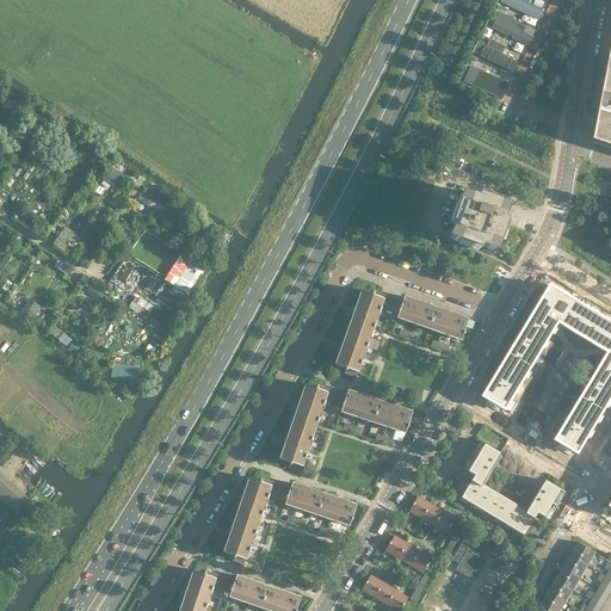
[(501,0),(501,2),(537,20),(538,19),(539,18),(542,14),(541,12),(541,11),(525,2),(525,0),(501,0)]
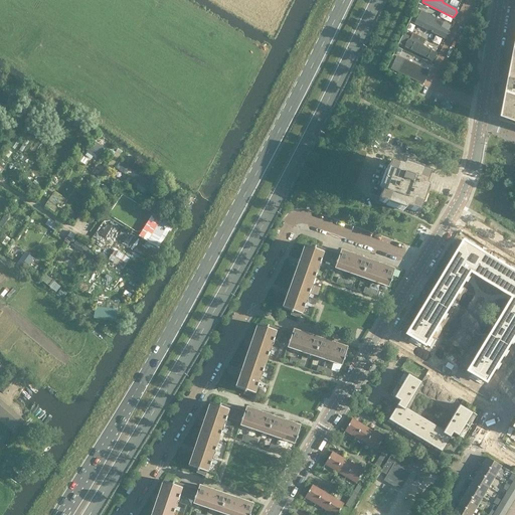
[(424,20),(427,15),(420,12),(418,17),(424,20)]
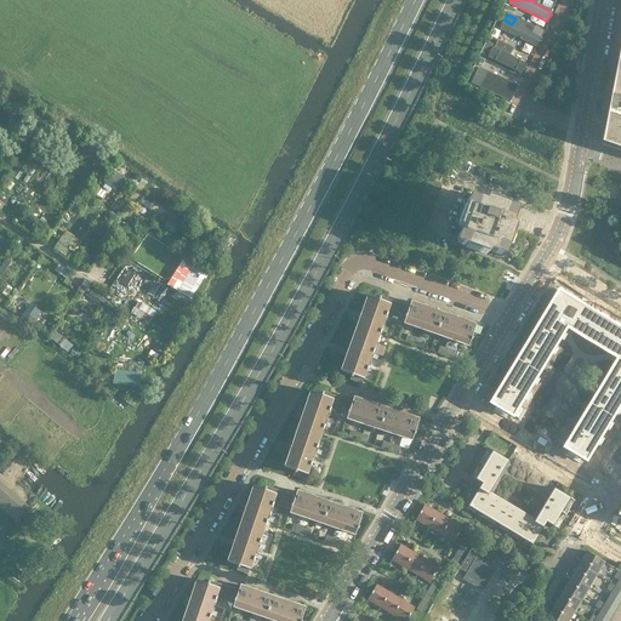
[(505,21),(500,29),(535,46),(539,38),(531,33),(534,27),(516,18),(512,24),(505,21)]
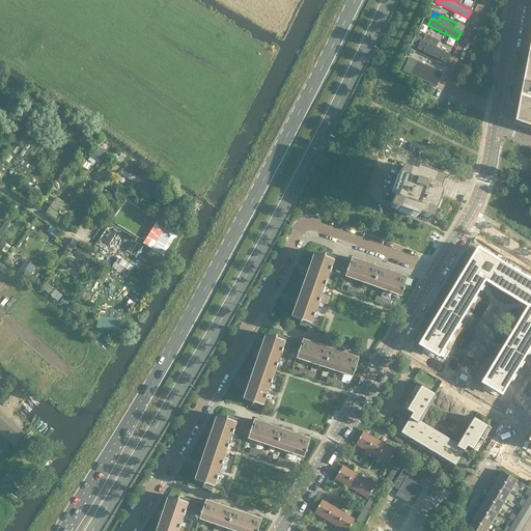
[(438,42),(425,34),(418,49),(445,62),(448,55),(435,48),(438,42)]
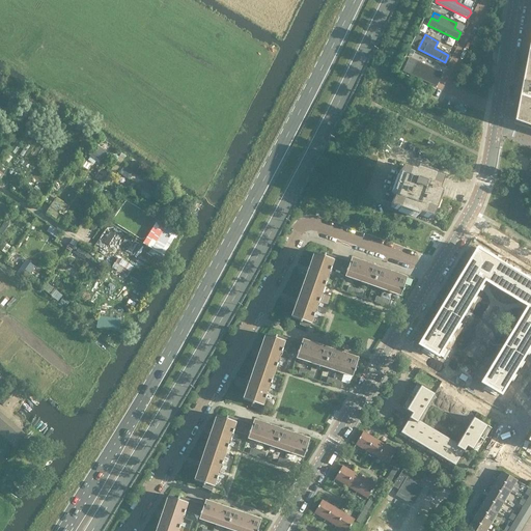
[(530,55),(524,98),(516,124),(530,129),(530,55)]
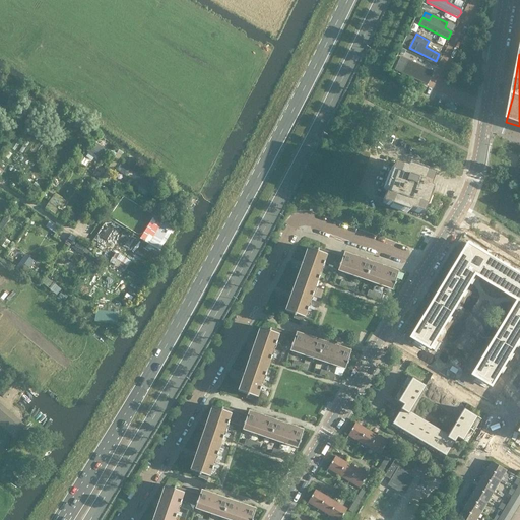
[(402,73),(408,60),(400,57),(394,69),(402,73)]
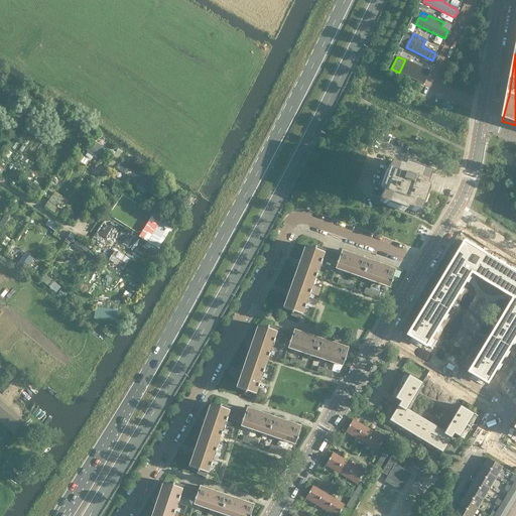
[(428,71),(405,59),(399,73),(422,84),(428,71)]
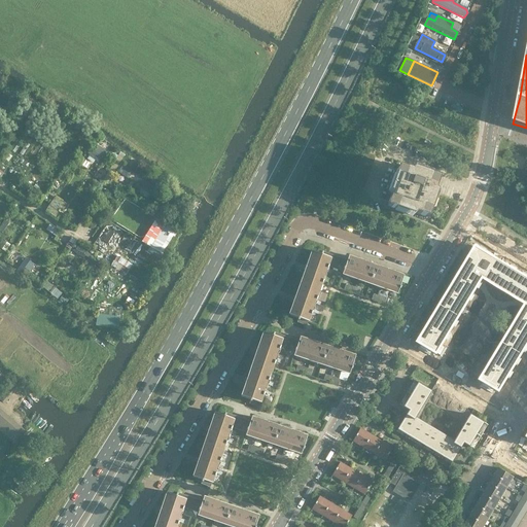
[(10,99),(2,93),(1,92),(0,93),(0,103),(4,107),(10,99)]
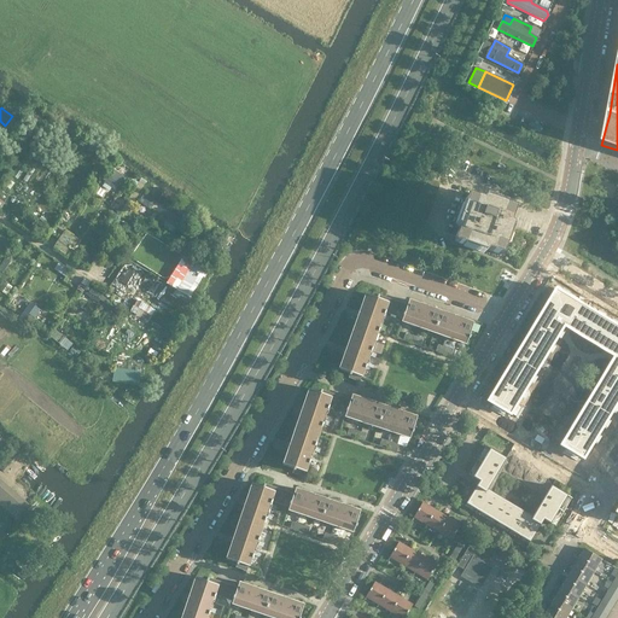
[(29,133),(18,126),(10,139),(19,145),(24,139),(25,140),(28,136),(27,135),(29,133)]
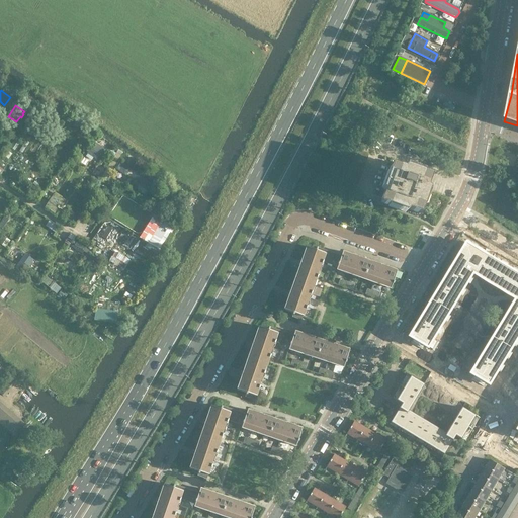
[(73,140),(79,132),(72,126),(67,135),(73,140)]
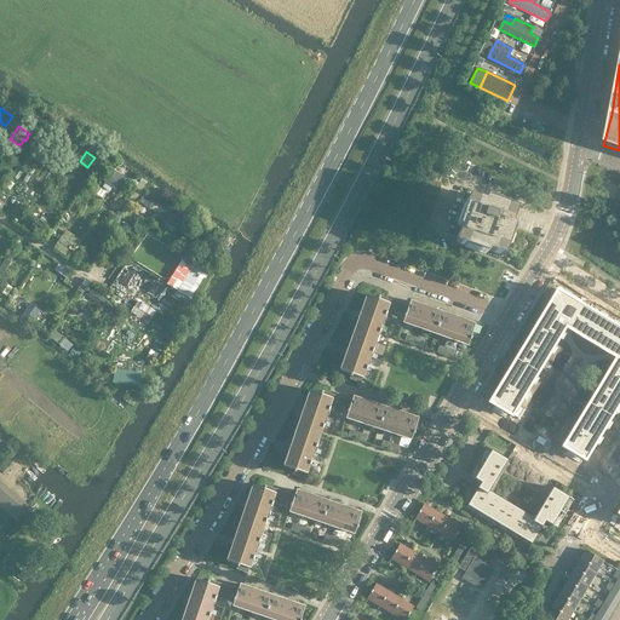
[(116,170),(109,179),(120,188),(127,178),(116,170)]
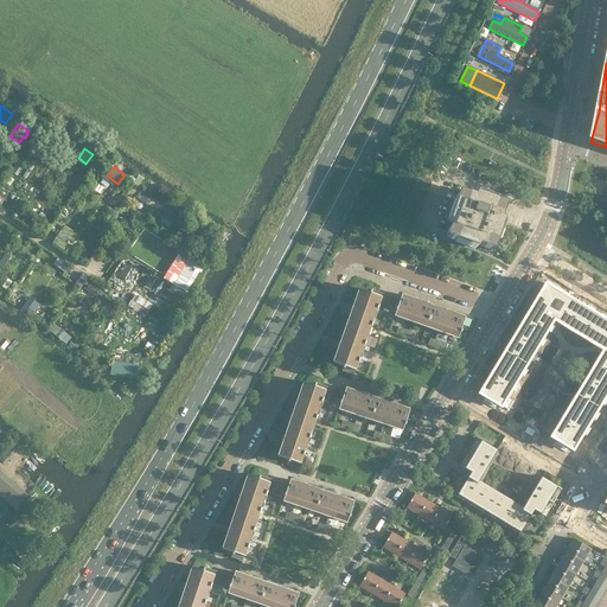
[(421,167),(417,176),(432,180),(435,173),(421,167)]
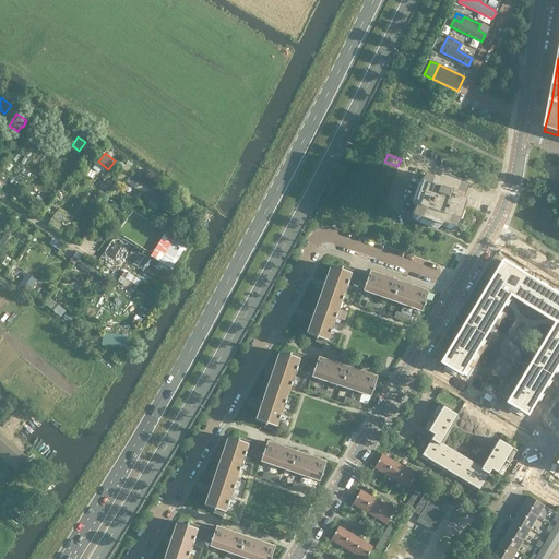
[(127,162),(120,174),(125,176),(131,164),(127,162)]
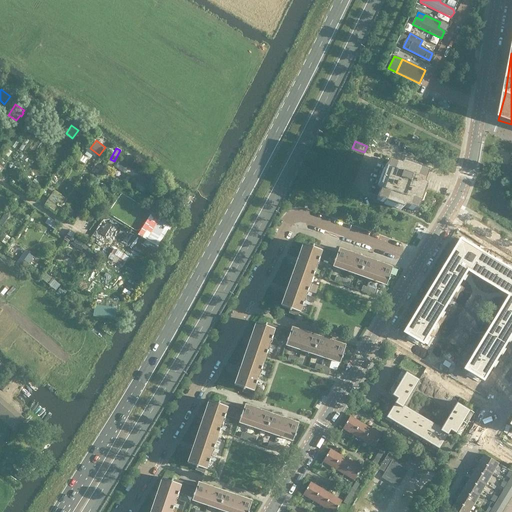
[(352,148),(350,153),(362,158),(364,152),(352,148)]
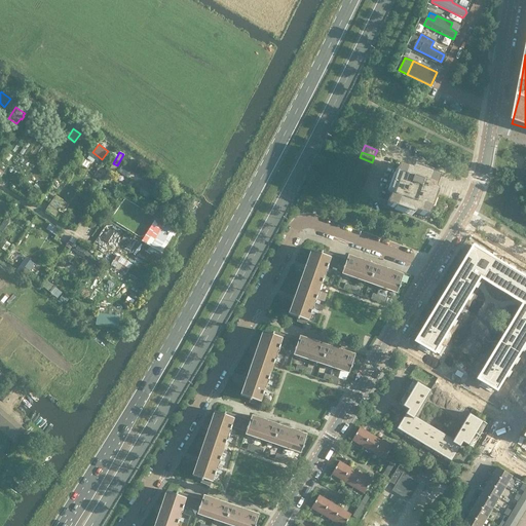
[(360,157),(358,163),(370,167),(372,162),(360,157)]
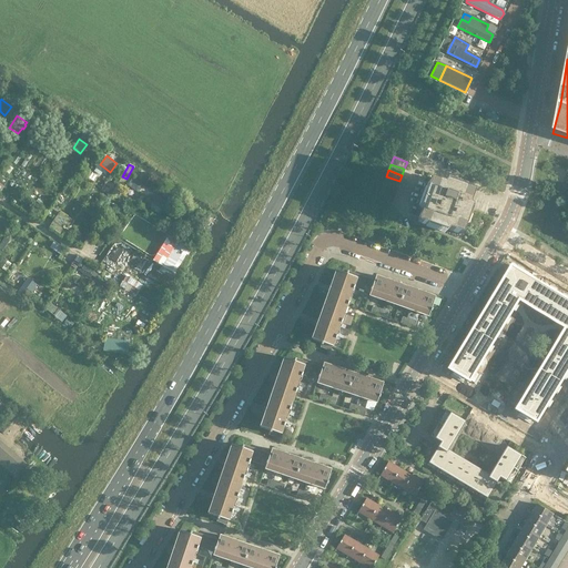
[(386,176),(384,183),(398,188),(399,181),(386,176)]
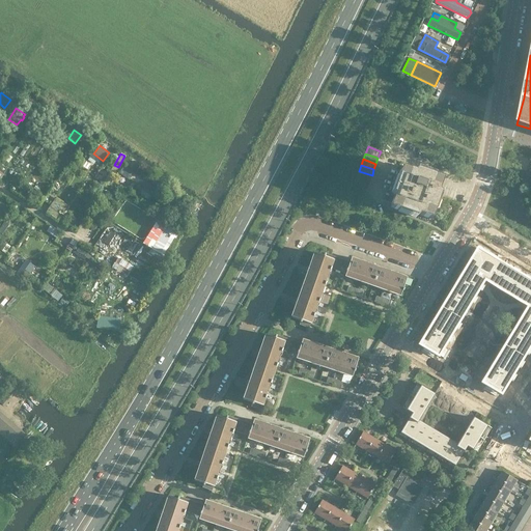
[(395,192),(389,207),(413,216),(414,214),(430,219),(439,195),(437,195),(442,178),(418,170),(417,172),(401,167),(392,191),(395,192)]
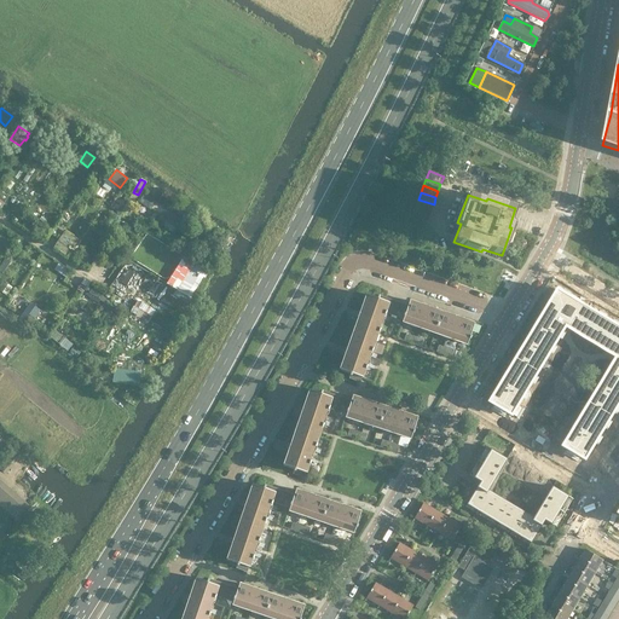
[(418,200),(416,207),(431,212),(434,204),(418,200)]
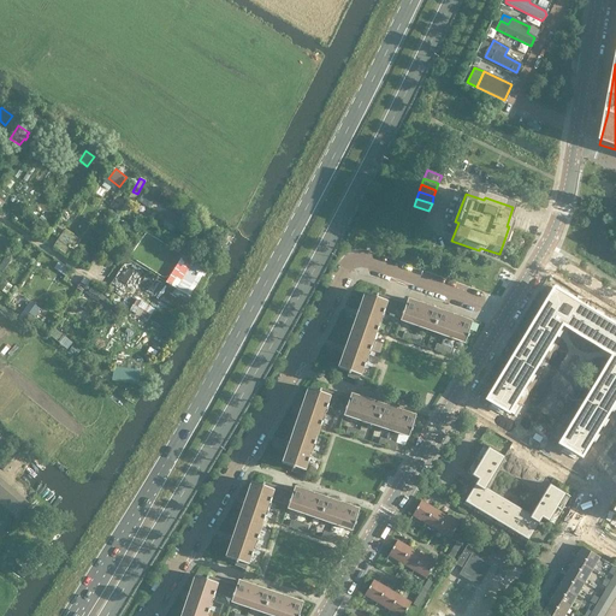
[(179,205),(179,206),(175,213),(185,219),(190,211),(179,205)]
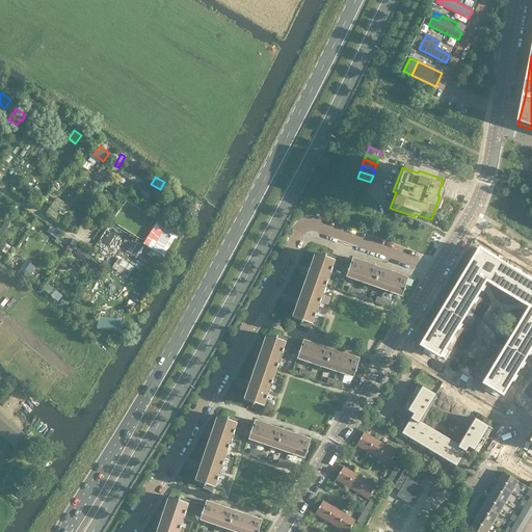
[(357,178),(355,183),(368,187),(370,182),(357,178)]
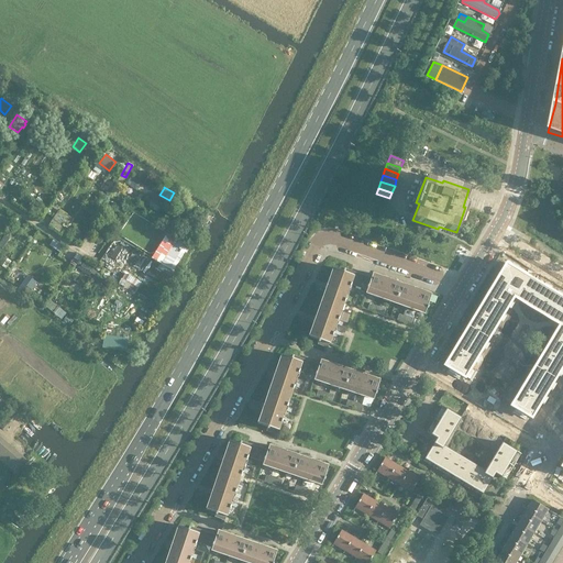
[(165,200),(154,192),(150,199),(161,207),(165,200)]
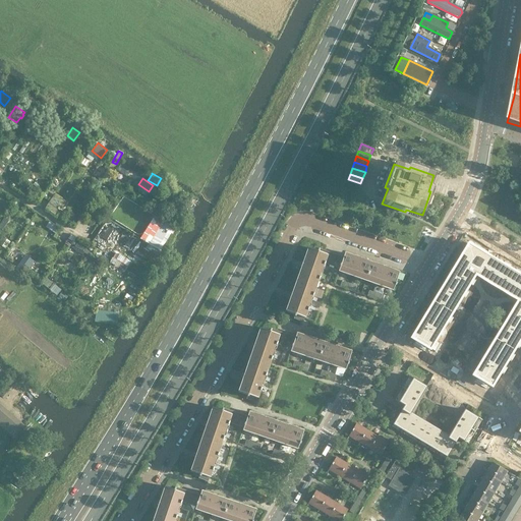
[(348,179),(346,185),(358,189),(360,183),(348,179)]
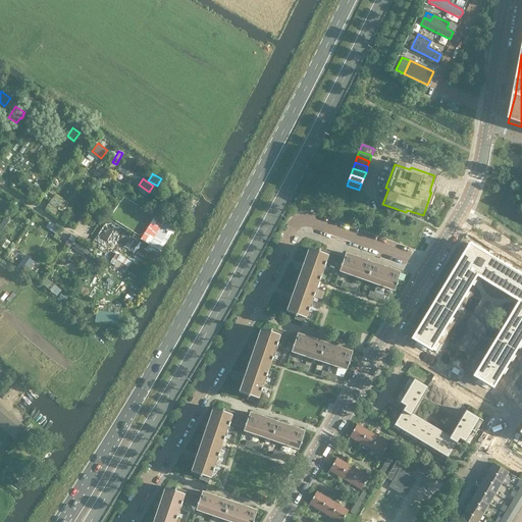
[(347,186),(345,192),(357,196),(359,190),(347,186)]
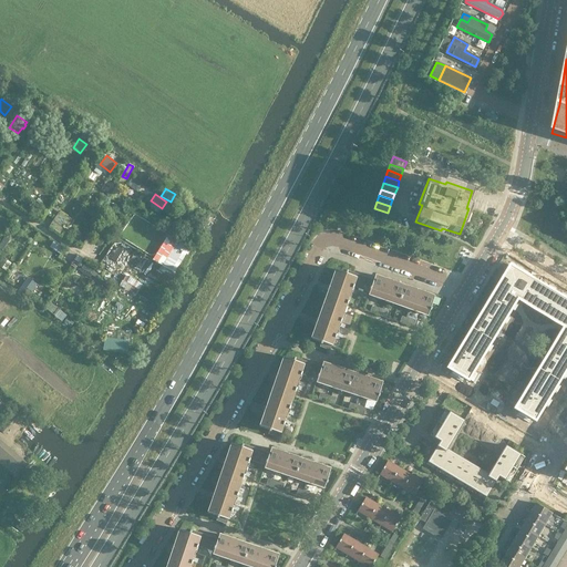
[(58,217),(52,225),(60,230),(65,223),(58,217)]
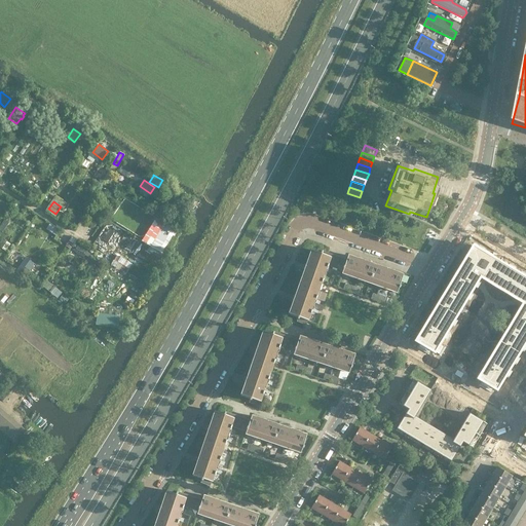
[(148,250),(161,257),(176,229),(155,218),(142,241),(150,246),(148,250)]
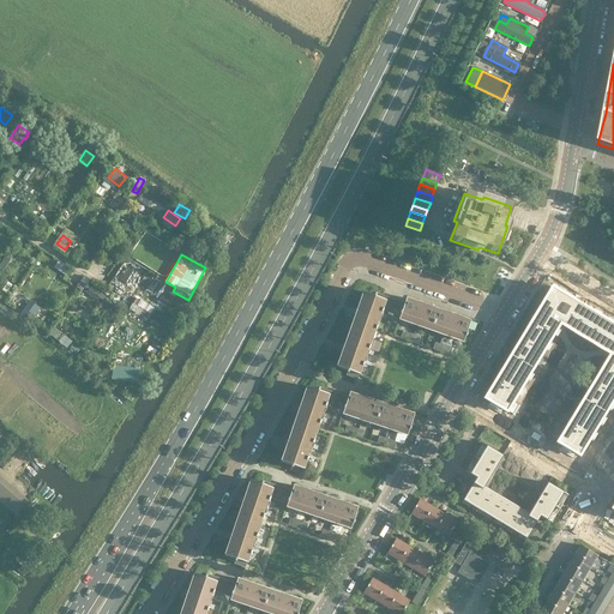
[(11,260),(7,258),(5,257),(0,263),(0,270),(2,271),(11,260)]
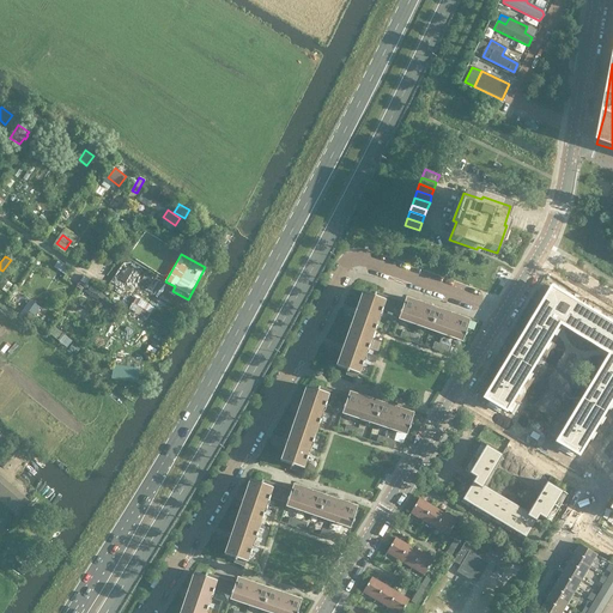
[(4,279),(0,283),(0,289),(6,293),(12,285),(4,279)]
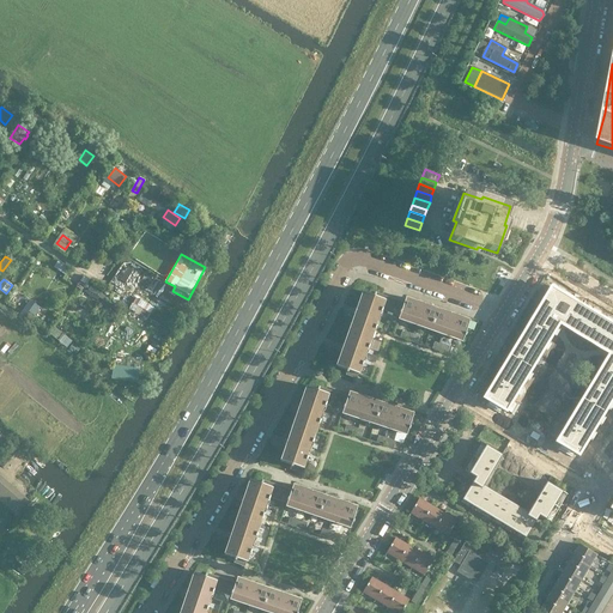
[(109,295),(92,283),(85,292),(97,301),(98,297),(105,302),(109,295)]
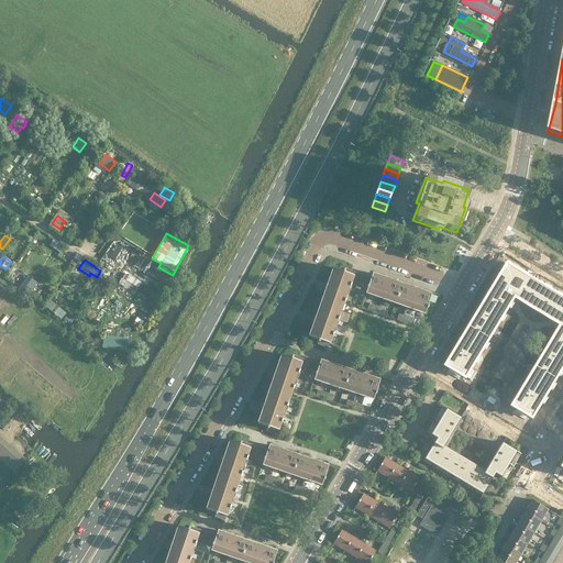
[(505,264),(443,366),(464,378),(515,295),(562,324),(521,393),(519,390),(510,406),(531,419),(562,365),(562,299),(533,282),(533,283),(525,278),(526,276),(505,264)]
